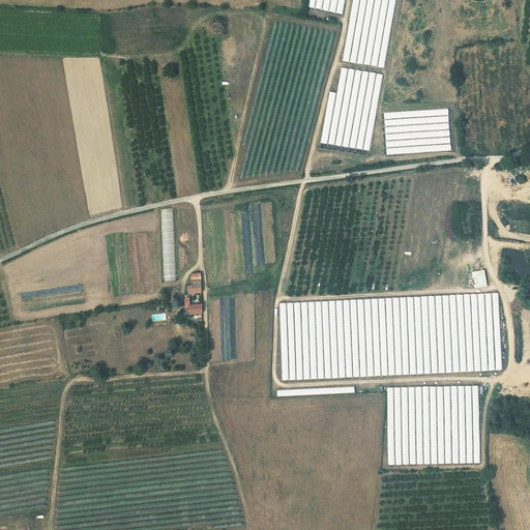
[(344,0),(310,0),(308,7),(342,13),(344,0)]
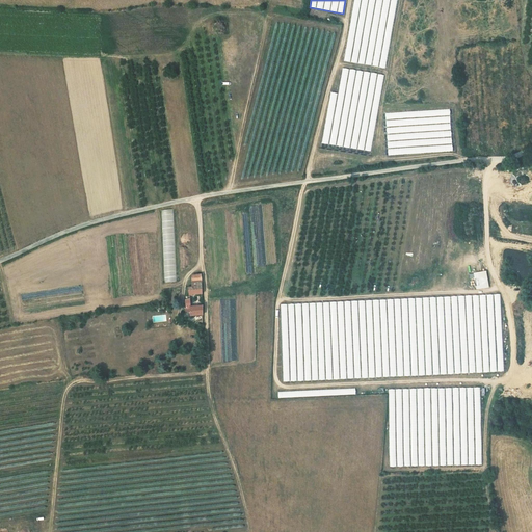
[(396,0),(353,0),(344,61),(384,69),(396,0)]
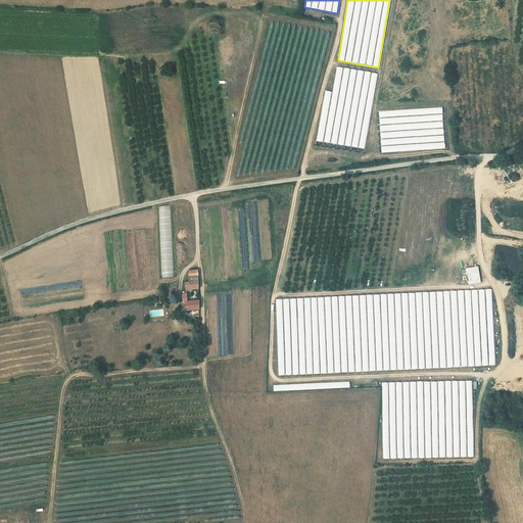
[(377,74),(336,66),(332,92),(324,142),(365,149),(377,74)]
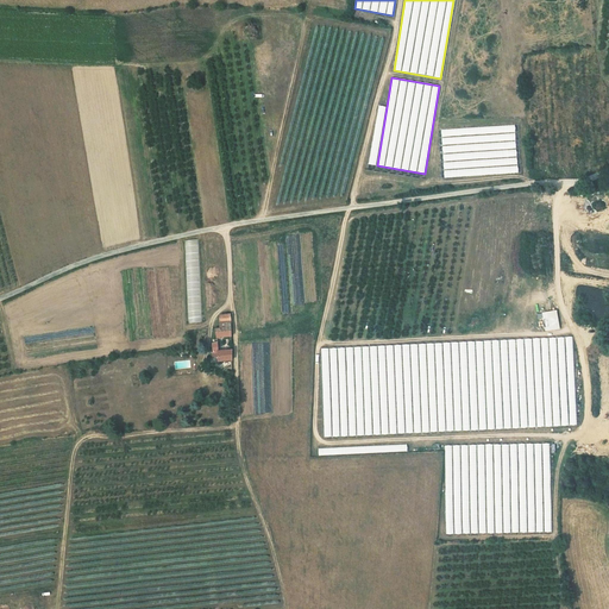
[(377,165),(387,107),(380,106),(370,164),(377,165)]
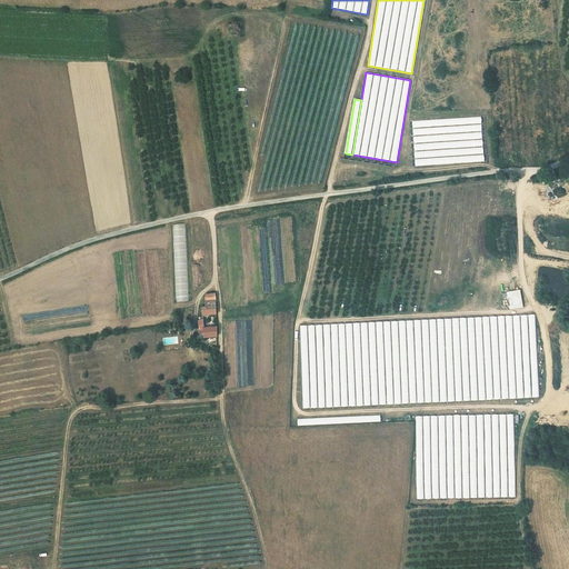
[(485,160),(481,117),(412,121),(416,166),(485,160)]
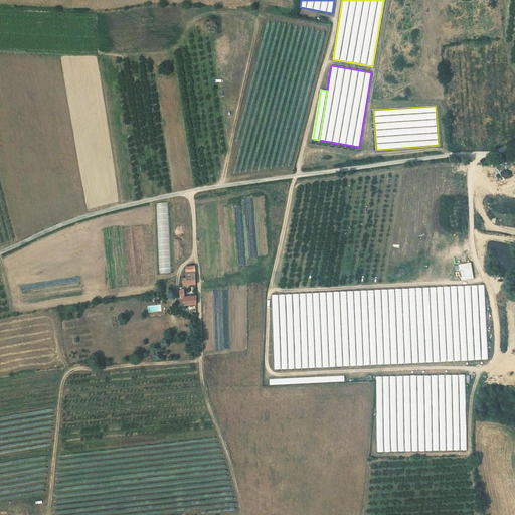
[(168,201),(157,201),(160,276),(171,277),(168,201)]
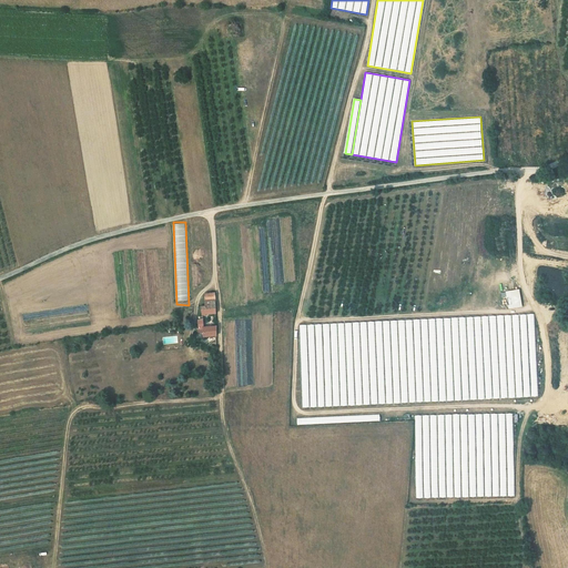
[(508,310),(523,307),(519,290),(506,292),(507,297),(508,297),(509,305),(508,305),(508,310)]
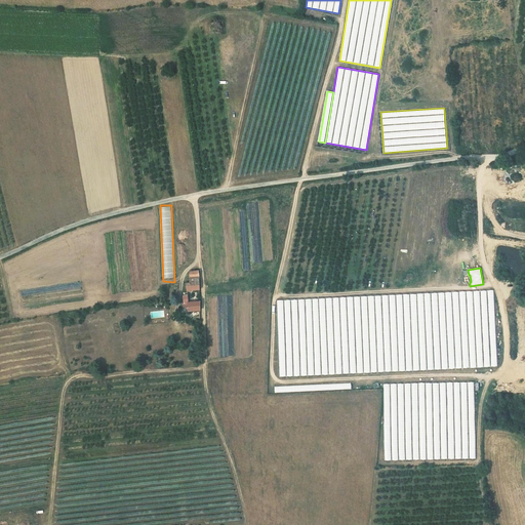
[(497,366),(493,290),(277,300),(280,377),(497,366)]
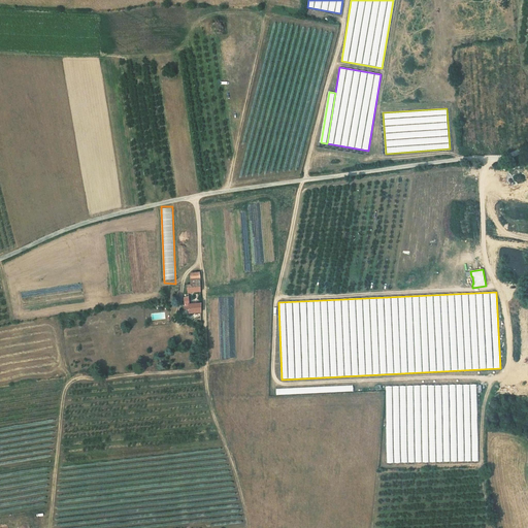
[(190,304),(190,297),(184,298),(185,304),(184,304),(184,309),(190,308),(190,312),(202,311),(201,304),(190,304)]
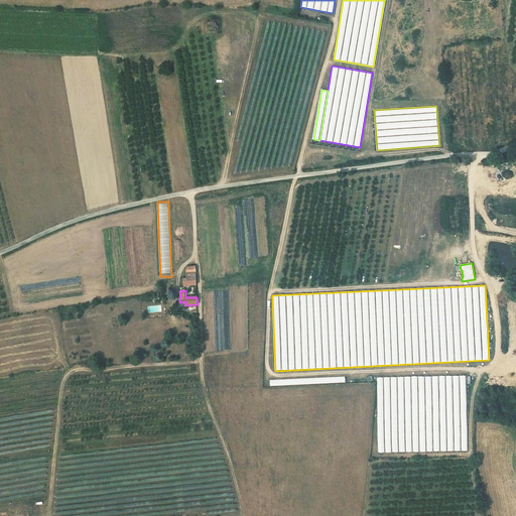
[(468,452),(466,376),(378,378),(378,453),(468,452)]
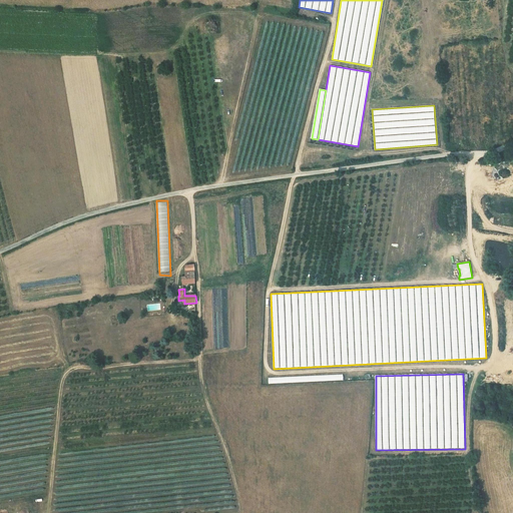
[(344,380),(344,375),(269,379),(269,384),(344,380)]
